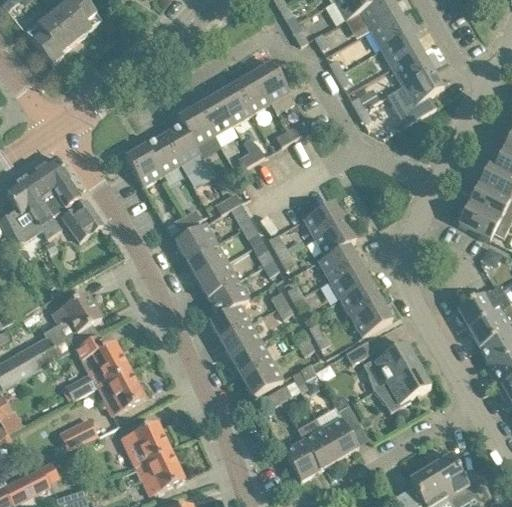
[(5,0),(2,3),(8,10),(19,1),(18,0),(5,0)]
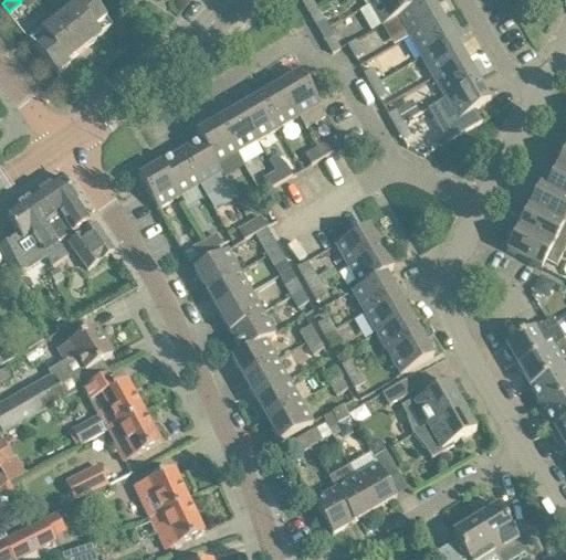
[(60,12),(85,44),(113,22),(94,0),(75,0),(60,12)]
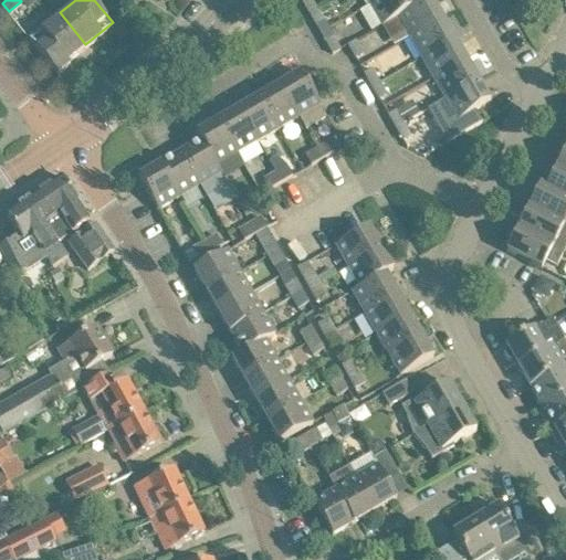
[(303,0),(308,9),(316,4),(313,0),(303,0)]
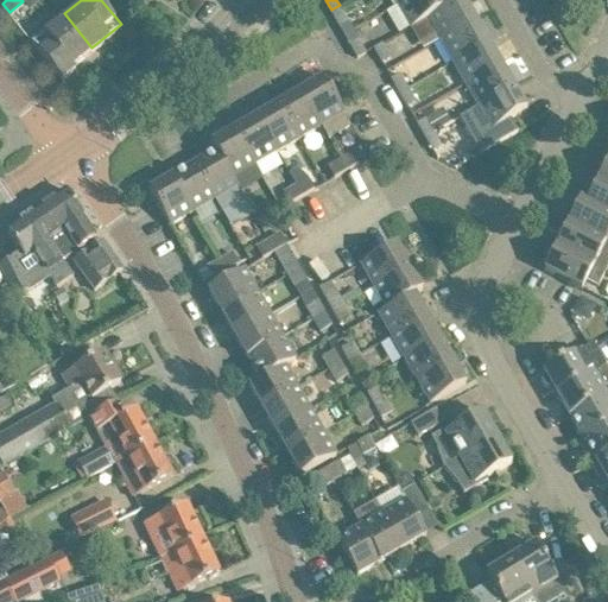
[(410,23),(426,13),(444,2),(443,0),(399,0),(397,1),(410,23)]
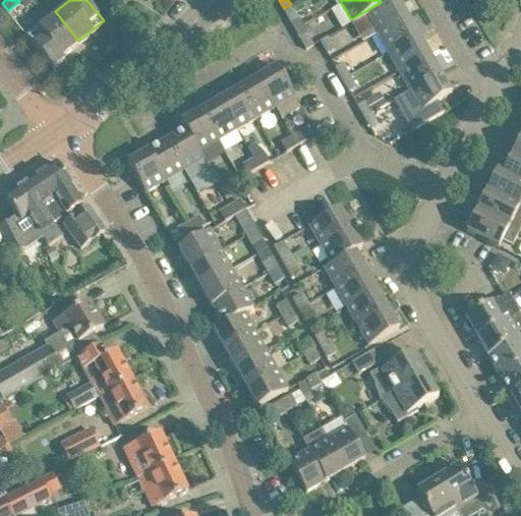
[(384,0),(381,2),(365,11),(377,31),(406,13),(399,0),(384,0)]
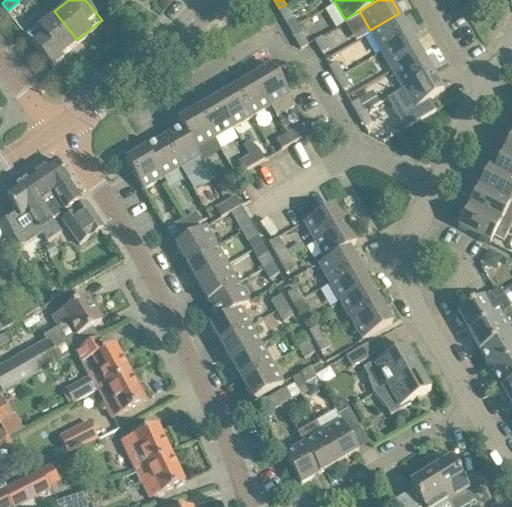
[(286,4),(279,8),(285,19),(292,16),(286,4)]
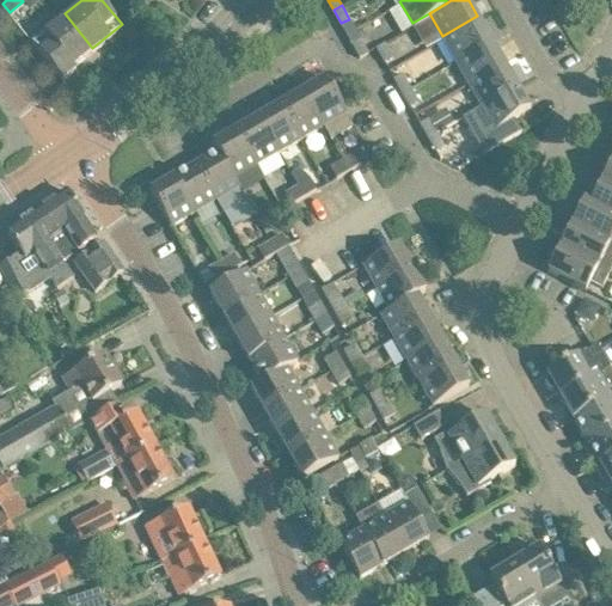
[(73,63),(92,48),(65,13),(31,40),(62,78),(75,66),(73,63)]
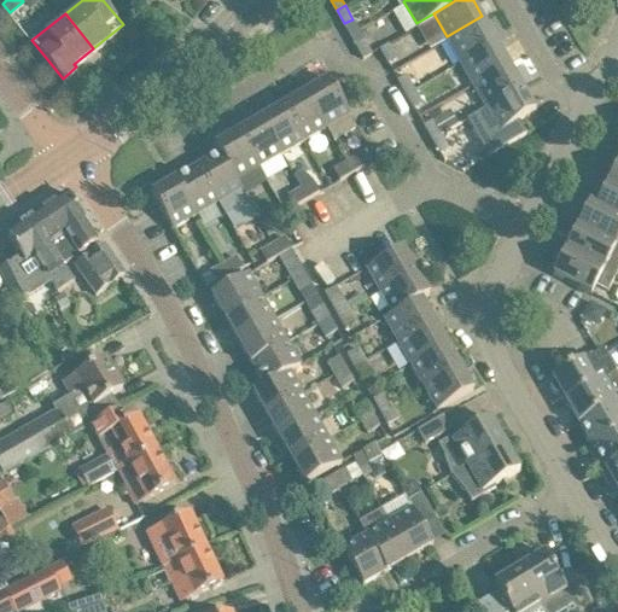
[(495,39),(482,16),(447,36),(459,59),(495,39)]
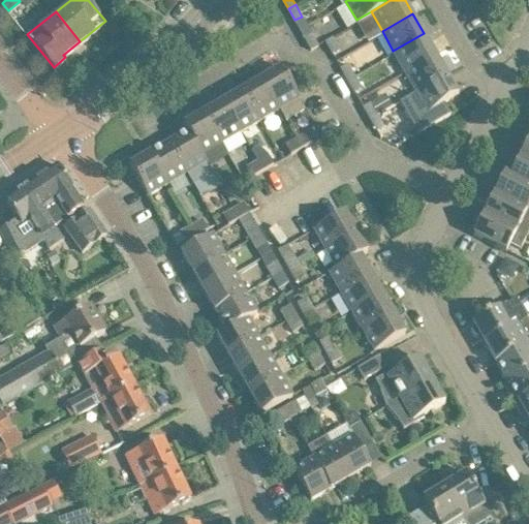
[(346,27),(332,35),(324,39),(332,51),(339,47),(352,38),(346,27)]
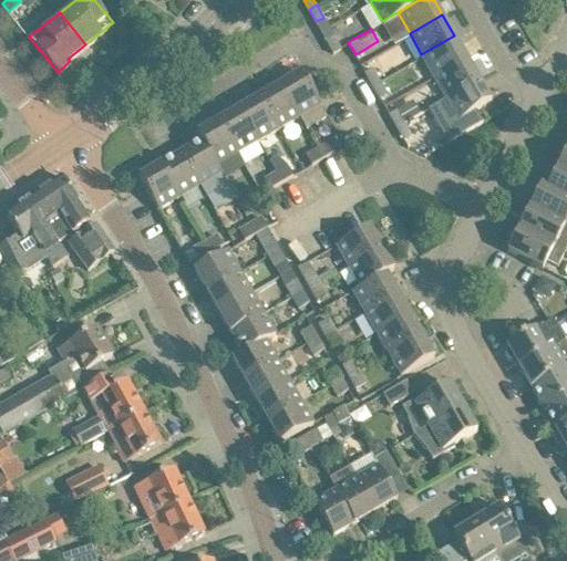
[(332,32),(325,37),(332,50),(340,45),(332,32)]
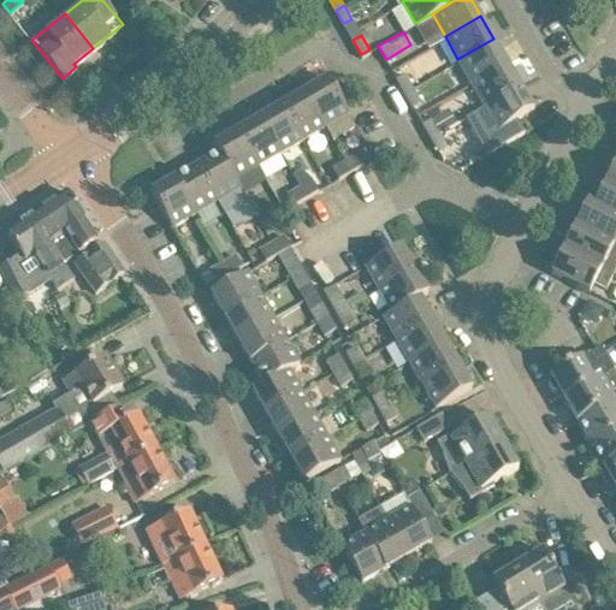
[(493,39),(457,59),(471,81),(507,60),(493,39)]
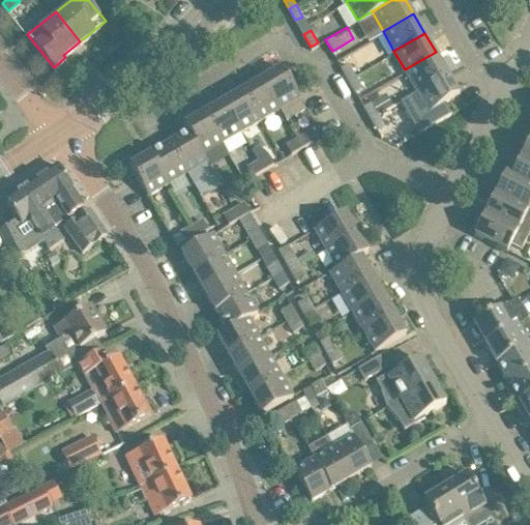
[(436,52),(405,69),(416,89),(447,71),(436,52)]
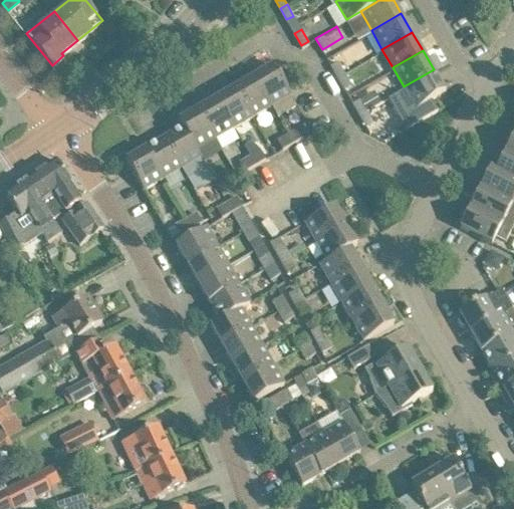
[(337,59),(330,63),(337,75),(344,71),(337,59)]
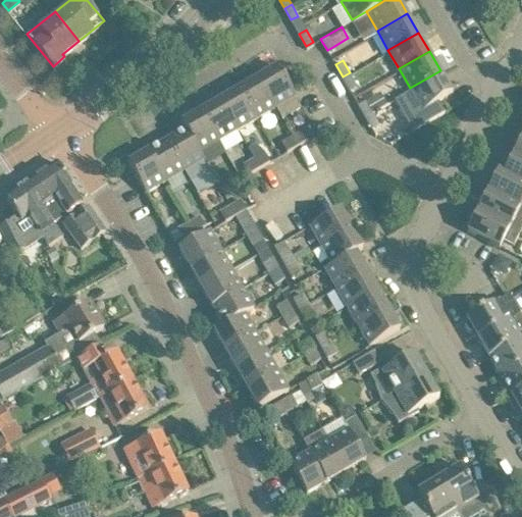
[(277,63),(257,75),(275,105),(295,94),(277,63)]
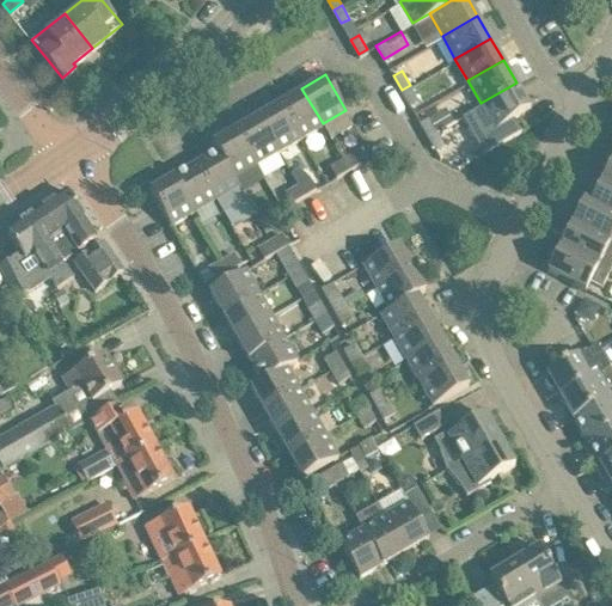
[(521,128),(513,115),(530,105),(516,83),(481,103),(463,114),(483,150),(521,128)]
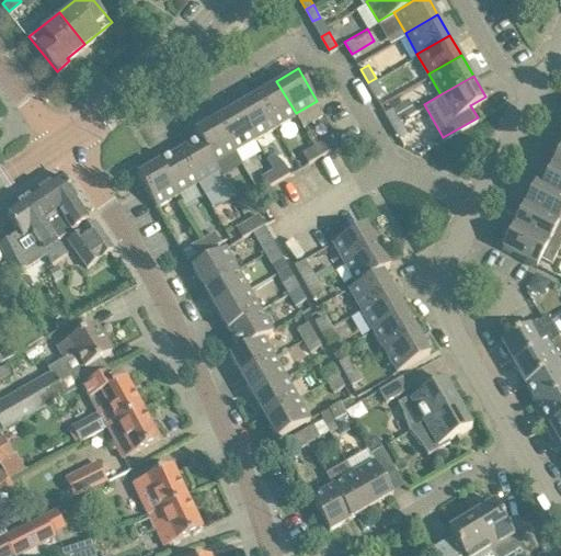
[(384,90),(376,78),(368,82),(376,94),(384,90)]
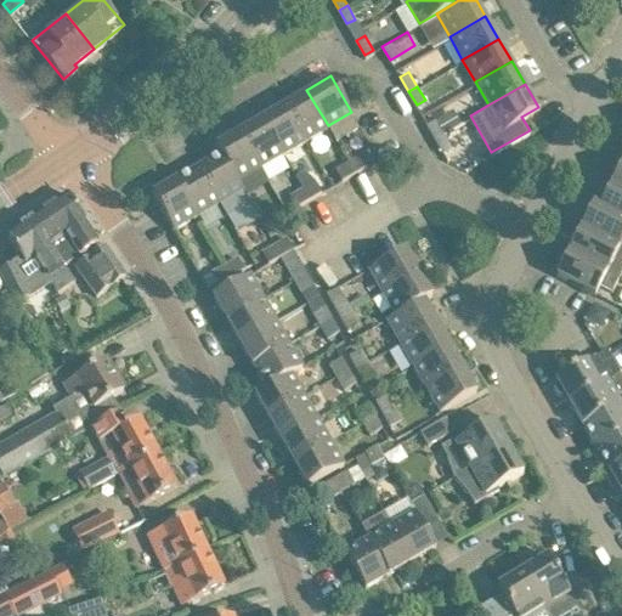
[(304,139),(328,125),(306,90),(283,103),(304,139)]
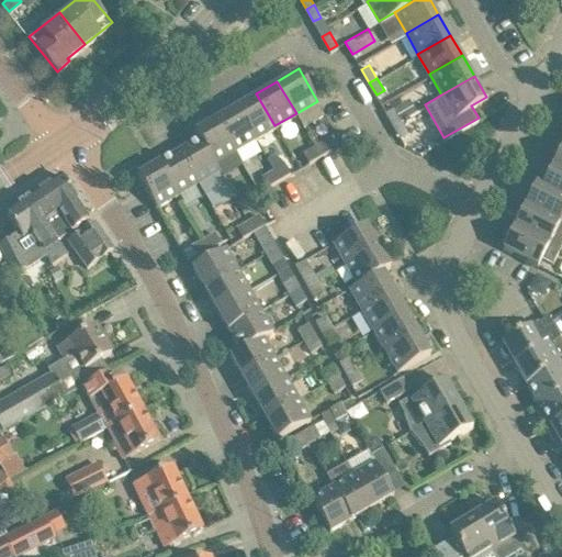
[(254,137),(274,125),(256,93),(235,106),(254,137)]
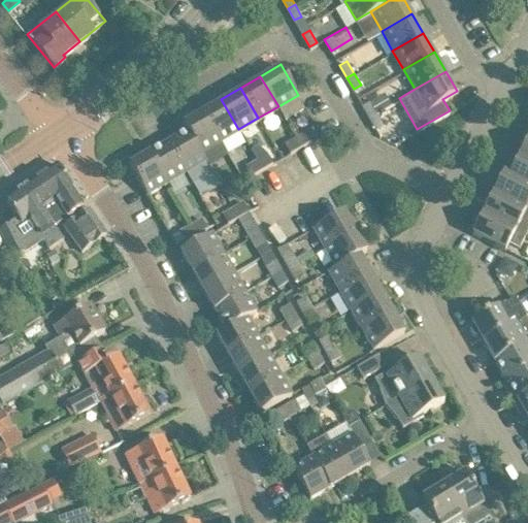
[(221,99),(201,110),(219,140),(238,129),(221,99)]
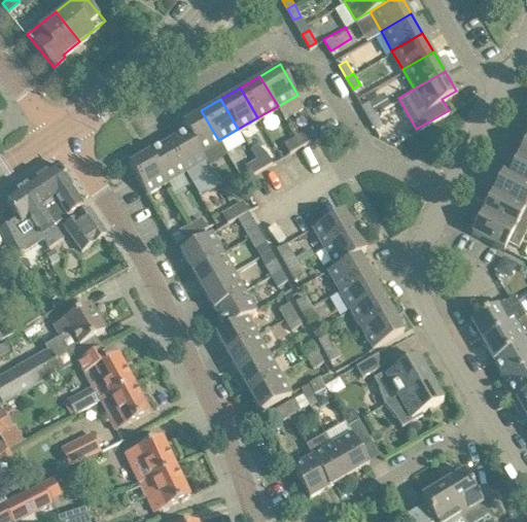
[(369,99),(361,103),(367,115),(375,111),(369,99)]
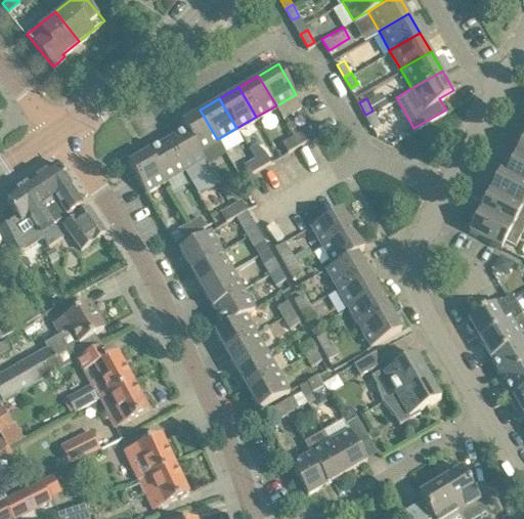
[(186,127),(184,128),(202,159),(204,157),(206,157),(201,148),(217,139),(200,110),(182,120),(186,127)]
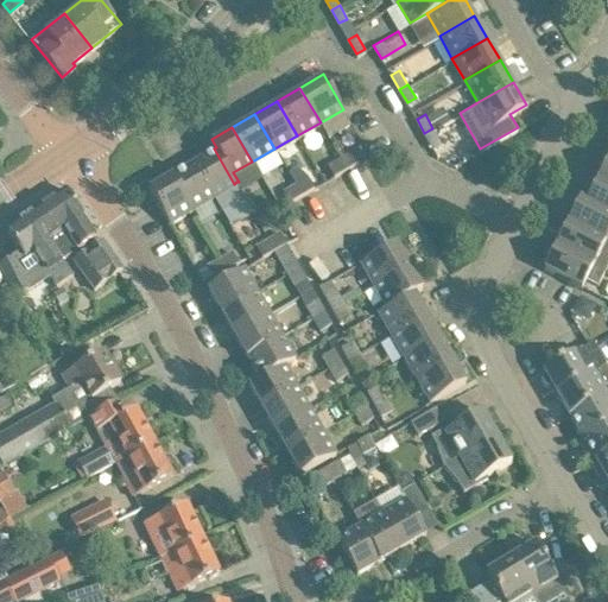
[(432,128),(424,133),(432,147),(441,143),(432,128)]
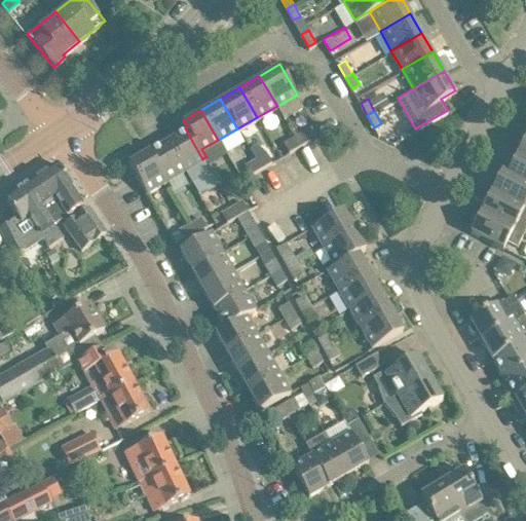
[(165,140),(183,171),(186,169),(192,179),(212,169),(204,157),(202,159),(185,128),(165,140)]
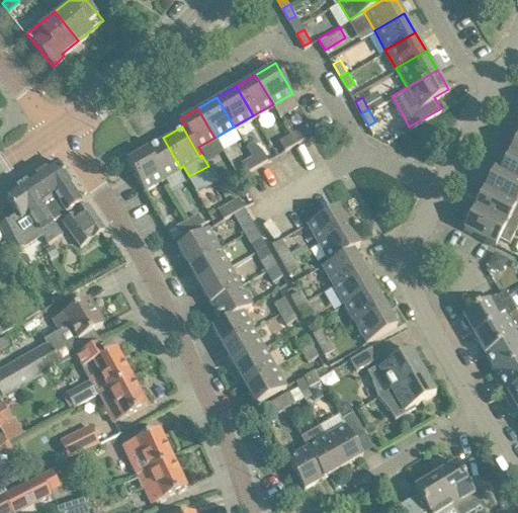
[(294,142),(306,136),(299,126),(288,133),(294,142)]
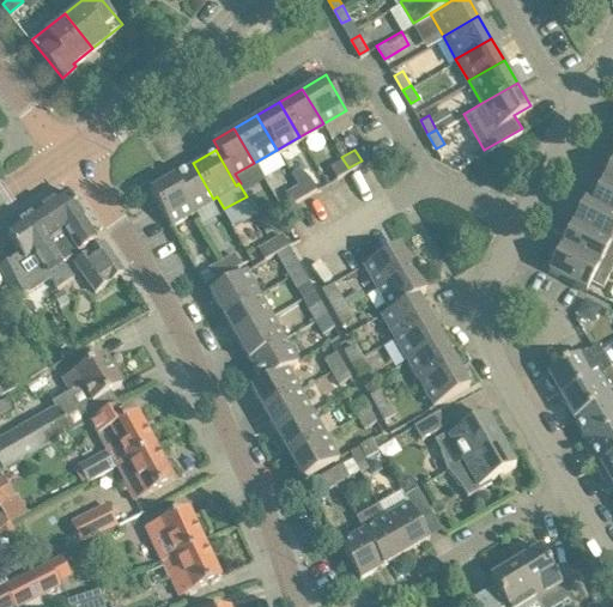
[(601,177),(612,183),(612,153),(607,151),(601,162),(608,165),(601,177)]
